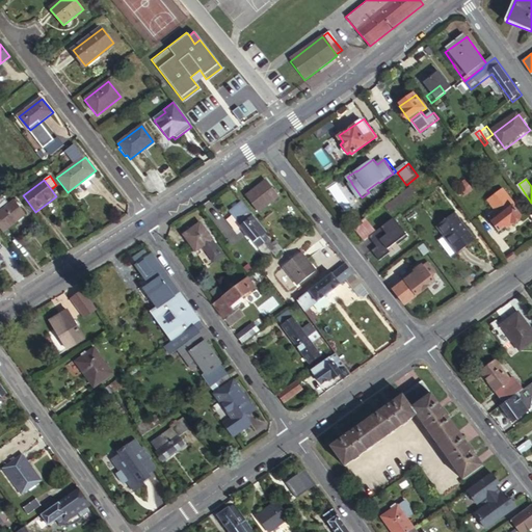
[(266,180),(246,194),(259,211),(278,196),(266,180)]
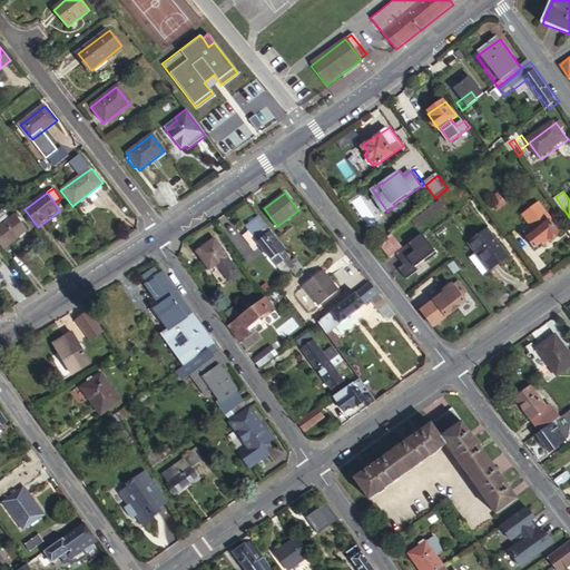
[(405,195),(393,204),(395,206),(406,196),(405,195)]
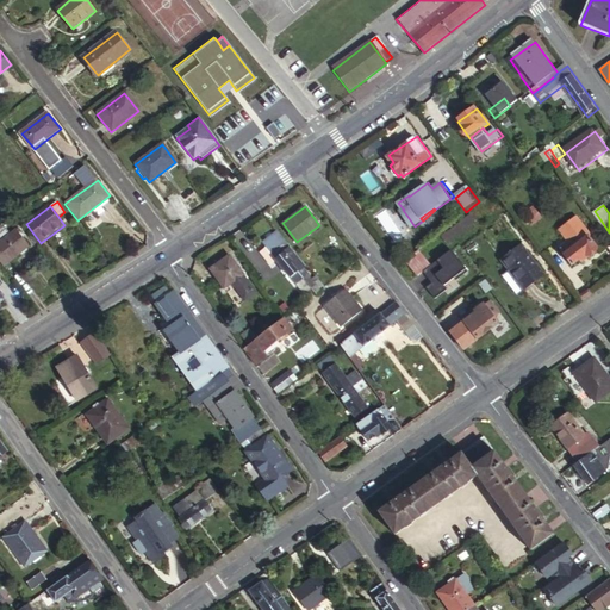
[(456,236),(479,219),(474,212),(449,231),(455,237),(456,236)]
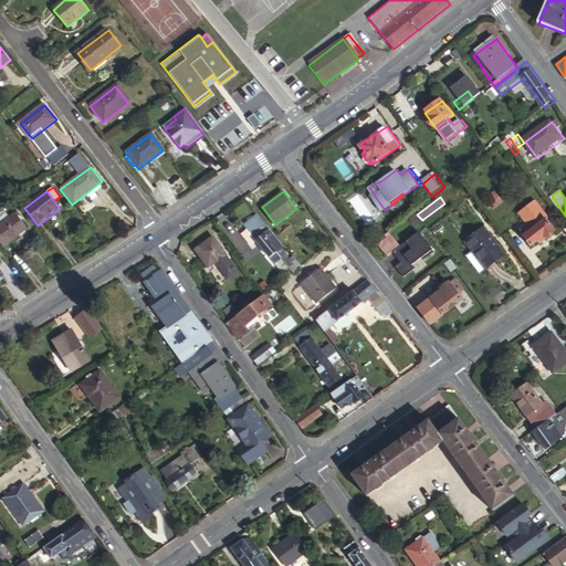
[(498,197),(492,201),(496,208),(502,203),(498,197)]
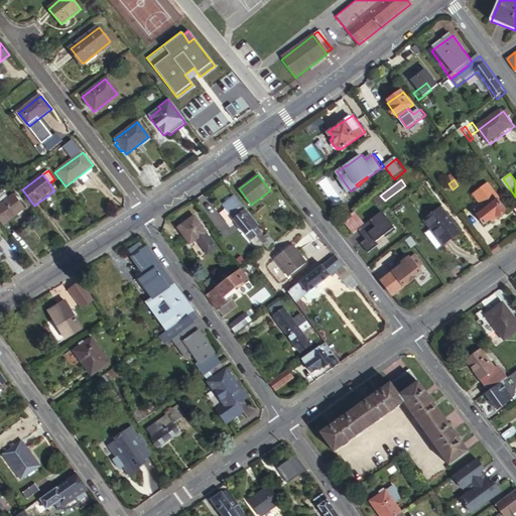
[(485,204),(474,212),(485,227),(492,221),(494,224),(502,218),(500,216),(508,210),(502,201),(504,200),(492,182),(478,194),(485,204)]
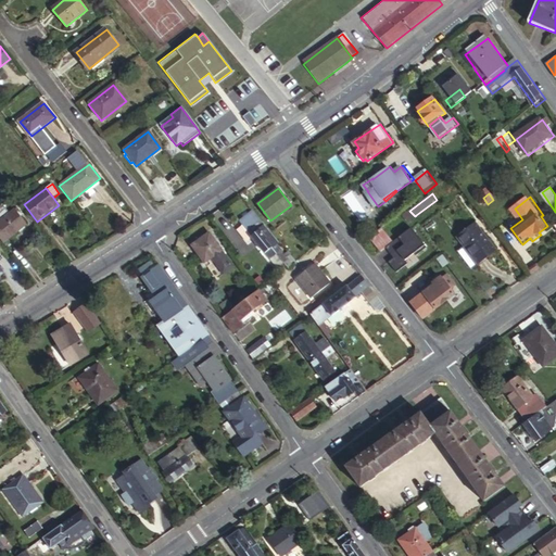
[(493,200),(488,204),(493,211),(498,206),(493,200)]
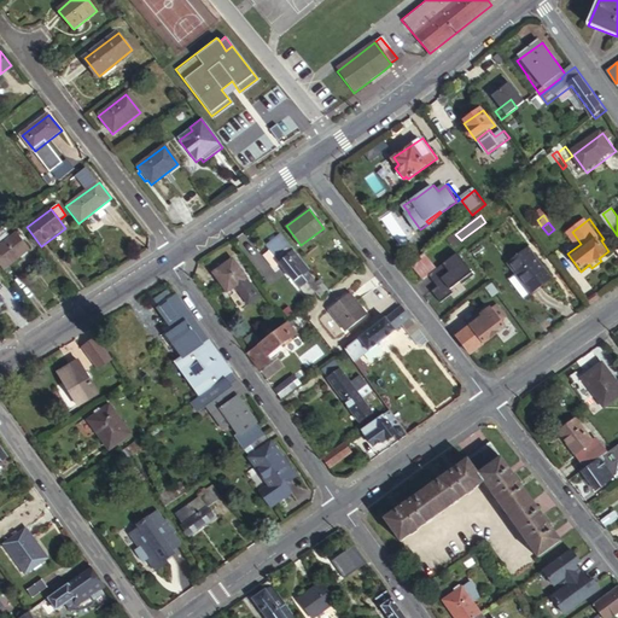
[(327,284),(322,277),(318,281),(310,270),(312,270),(280,232),(264,244),(309,298),(316,292),(327,284)]
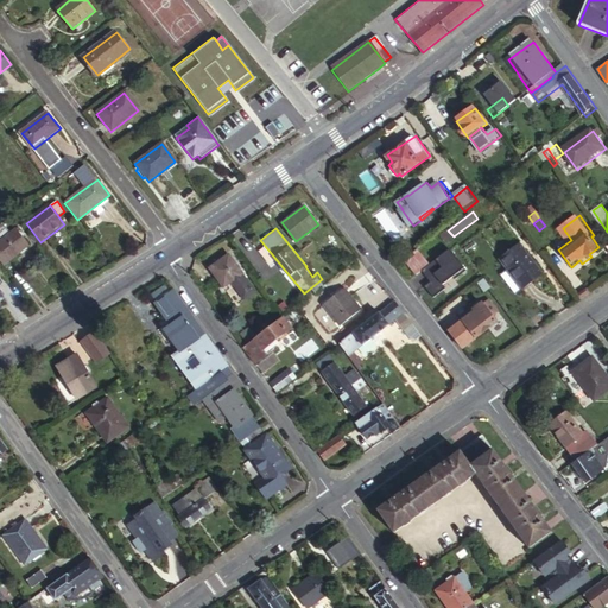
[(18,230),(0,244),(0,261),(2,266),(30,245),(18,230)]
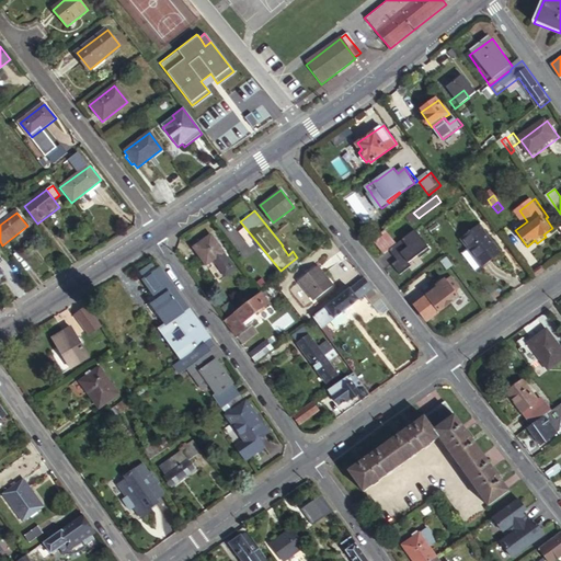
[(422,221),(420,217),(419,218),(413,213),(410,216),(418,225),(422,221)]
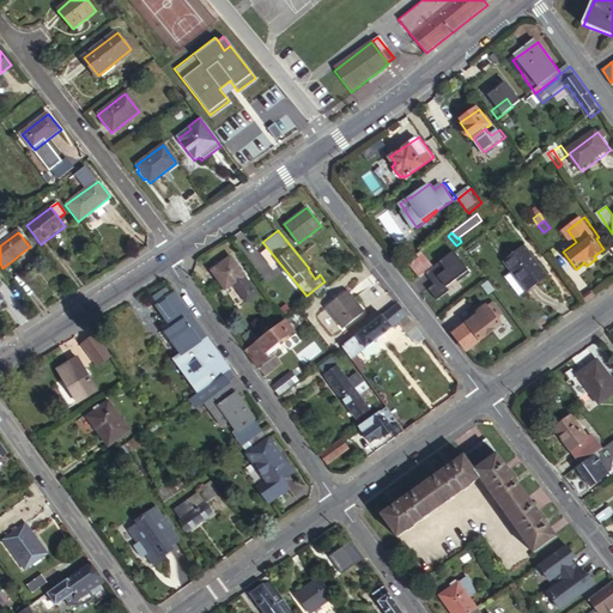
[(529,291),(550,275),(528,246),(507,261),(510,267),(529,291)]
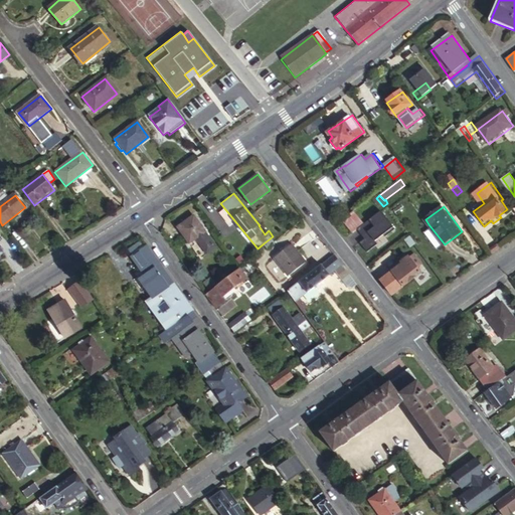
[(355,210),(344,219),(354,231),(365,223),(358,213),(355,210)]
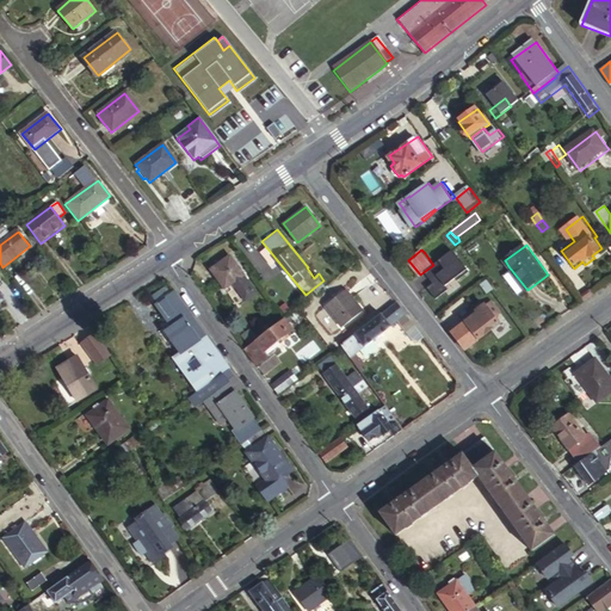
[(230,254),(210,270),(224,288),(233,281),(246,298),(258,290),(230,254)]
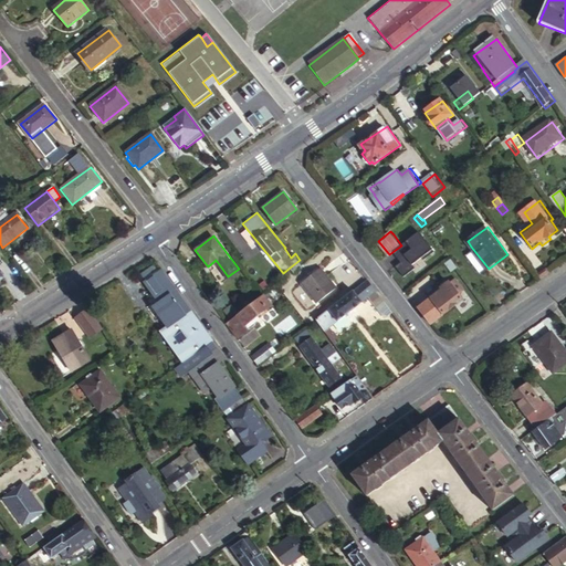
[(481,274),(489,269),(471,247),(464,252),(481,274)]
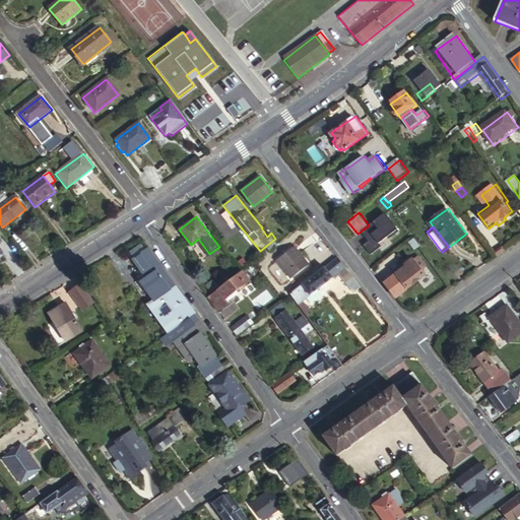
[(279,243),(275,239),(266,246),(269,250),(279,243)]
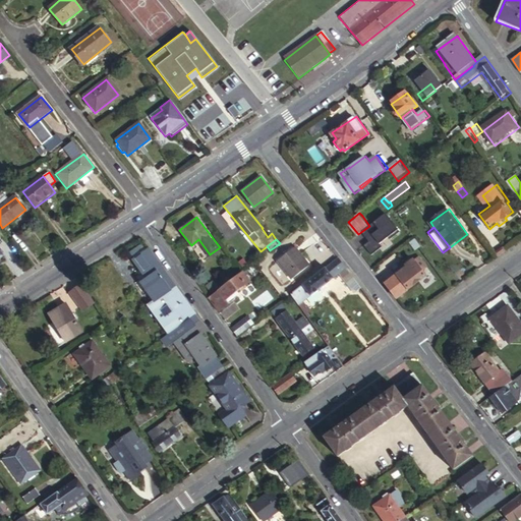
[(309,266),(294,246),(276,261),(292,280),(309,266)]
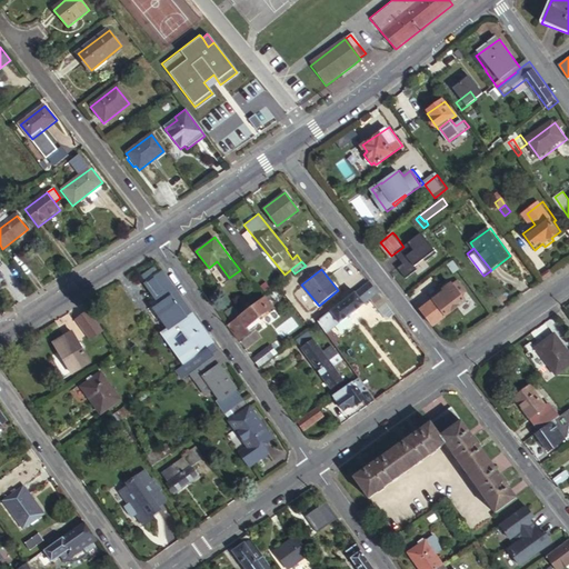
[(183,365),(215,342),(163,271),(148,283),(156,296),(158,295),(163,301),(156,308),(170,330),(162,335),(183,365)]
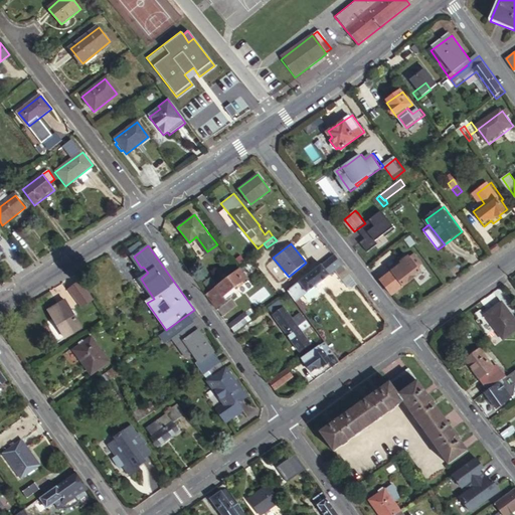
[(396,270),(407,284),(422,273),(419,268),(425,263),(418,253),(415,255),(413,253),(405,260),(406,263),(396,270)]
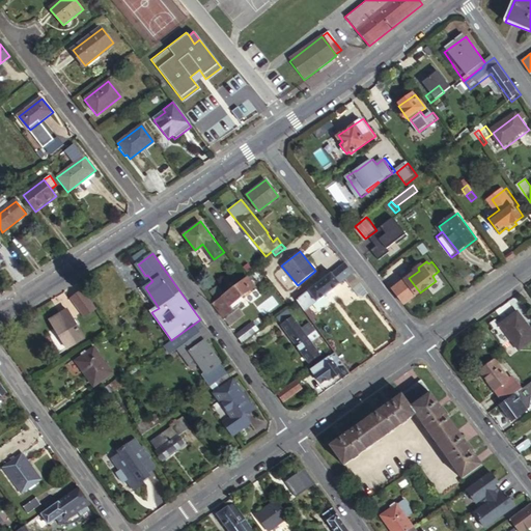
[(354,272),(346,262),(302,297),(297,301),(302,309),(307,316),(311,322),(313,324),(318,320),(309,307),(340,284),(339,283),(345,278),(354,272)]
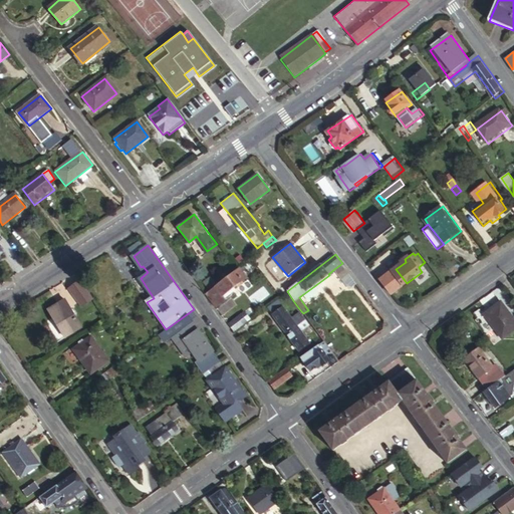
[(350,274),(342,263),(334,269),(342,280),(345,277),(350,274)]
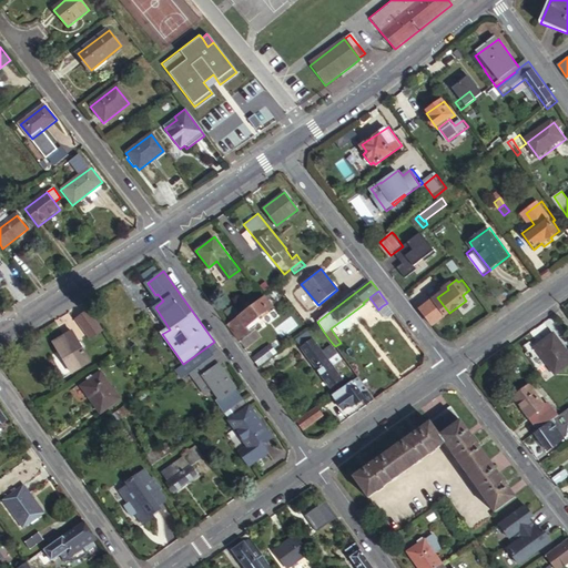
[(264,296),(226,325),(234,336),(237,341),(249,332),(245,327),(273,307),(264,296)]
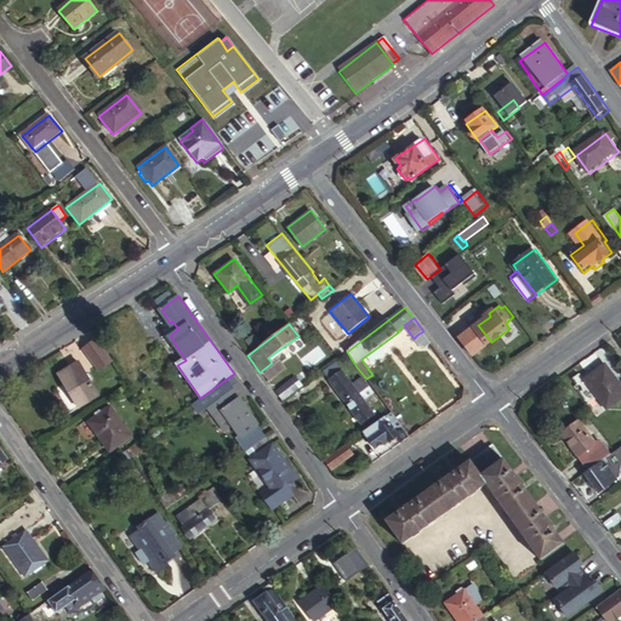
[(432,342),(423,331),(417,335),(426,346),(432,342)]
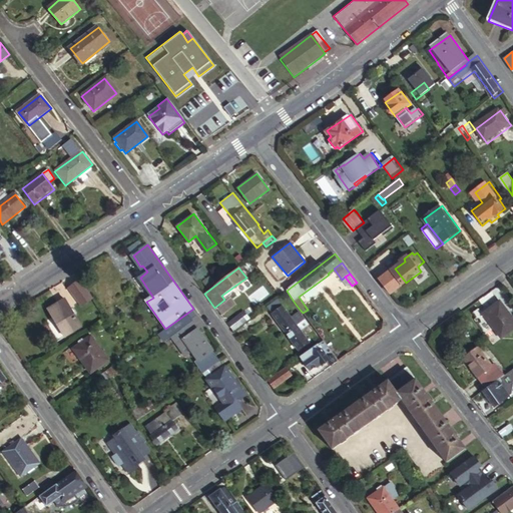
[(209,277),(202,282),(206,289),(214,284),(209,277)]
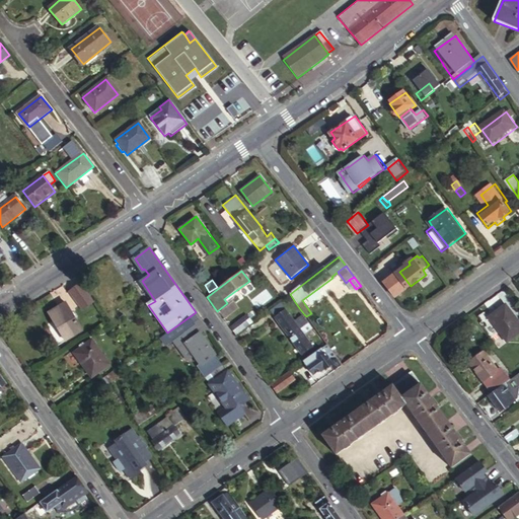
[(81,282),(69,290),(82,309),(94,301),(81,282)]
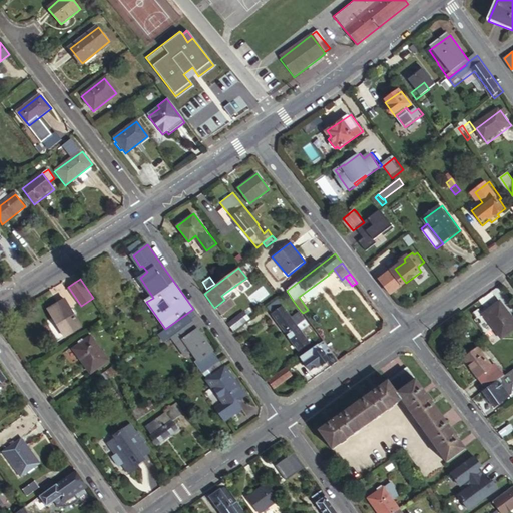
[(65,298),(48,307),(66,336),(82,327),(65,298)]
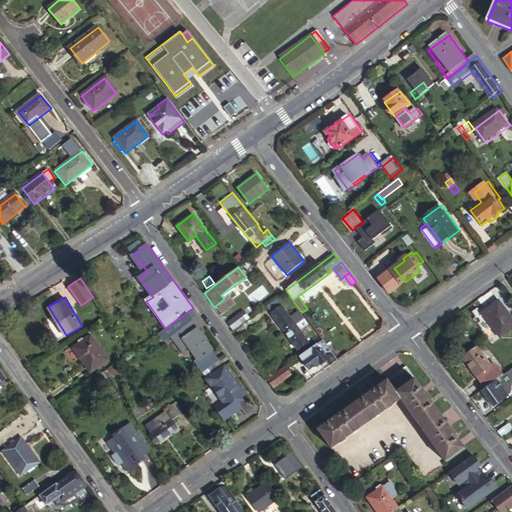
[(286,302),(291,308),(296,305),(291,298),(286,302)]
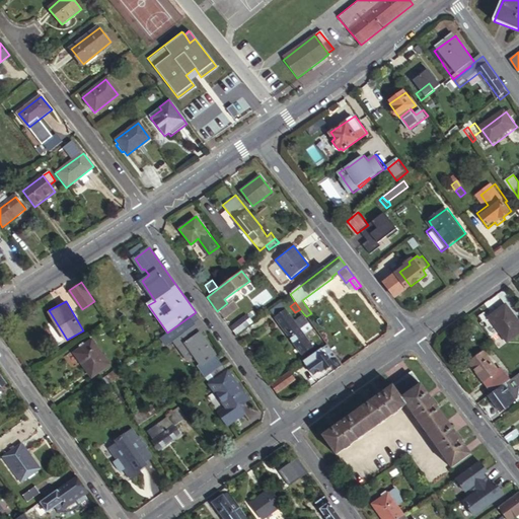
[(310,327),(311,326),(303,315),(295,321),(291,316),(281,303),(270,311),(302,354),(313,347),(303,334),(310,327)]
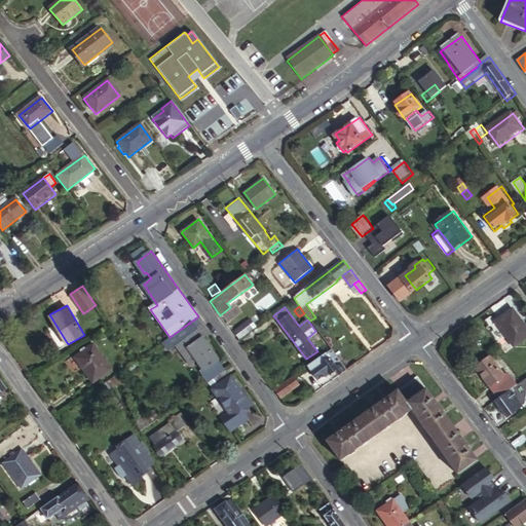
[(493,320),(509,340),(525,327),(525,326),(513,308),(503,315),(501,313),(493,320)]
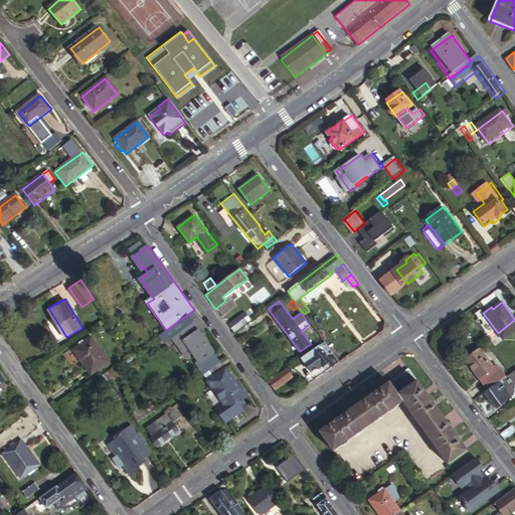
[(293,319),(301,313),(302,312),(298,307),(293,310),(289,314),(293,319)]
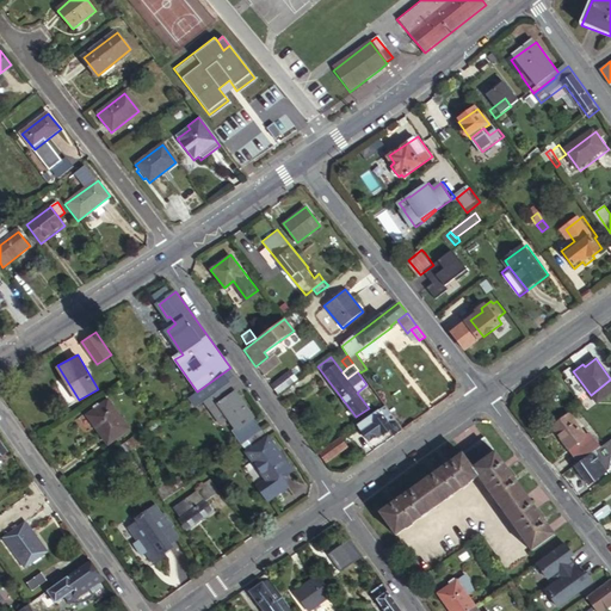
[(238,431),(240,430),(248,439),(261,430),(234,392),(242,384),(230,368),(197,392),(189,397),(196,407),(204,402),(216,419),(224,413),(228,419),(238,431)]
